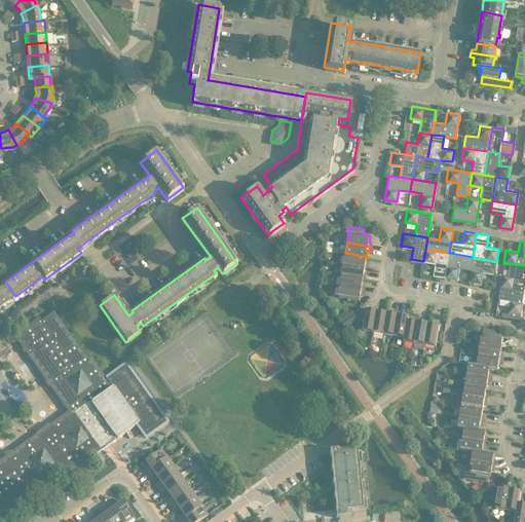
[(449,253),(425,250),(423,261),(435,263),(433,275),(445,277),(449,253)]
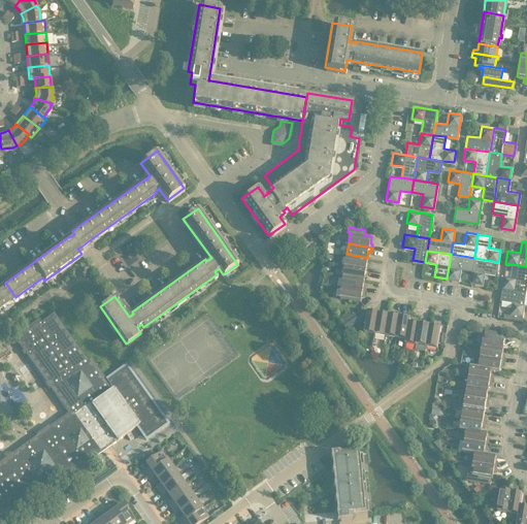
[(347,254),(344,264),(368,268),(369,265),(366,264),(367,258),(347,254)]
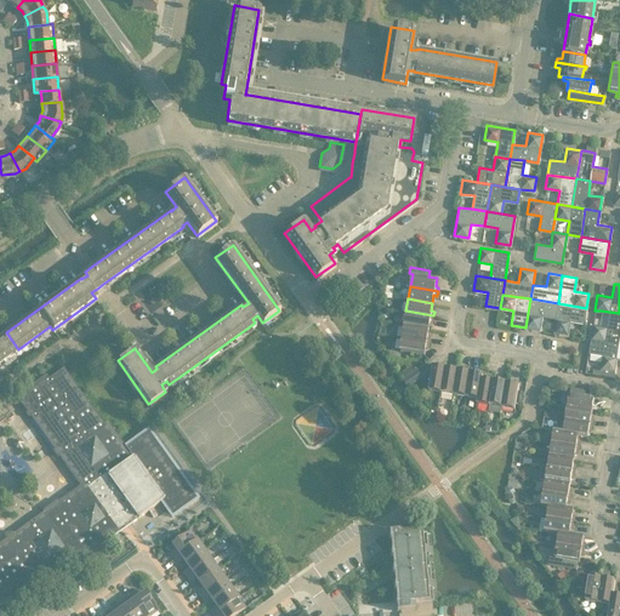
[(558,303),(530,298),(525,328),(540,330),(541,315),(556,318),(558,303)]
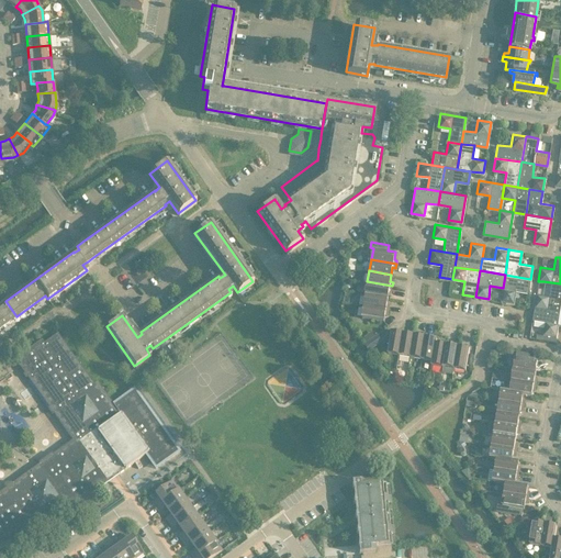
[(530,279),(505,275),(503,288),(501,301),(514,303),(516,290),(528,292),(530,279)]
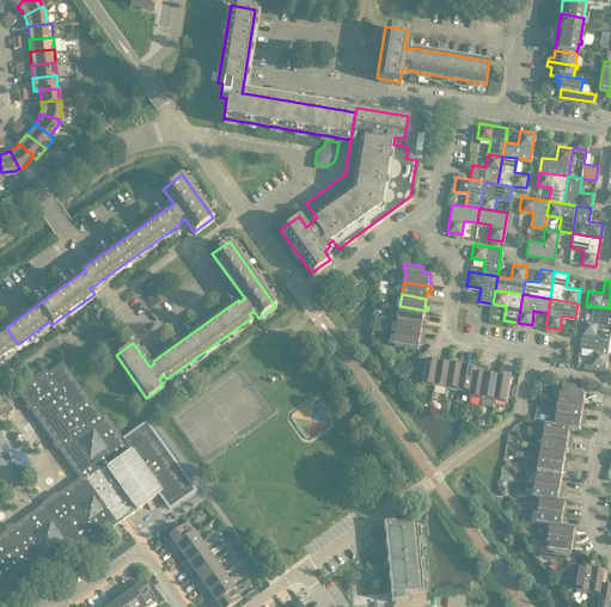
[(399,306),(398,318),(422,323),(423,314),(426,316),(427,311),(399,306)]
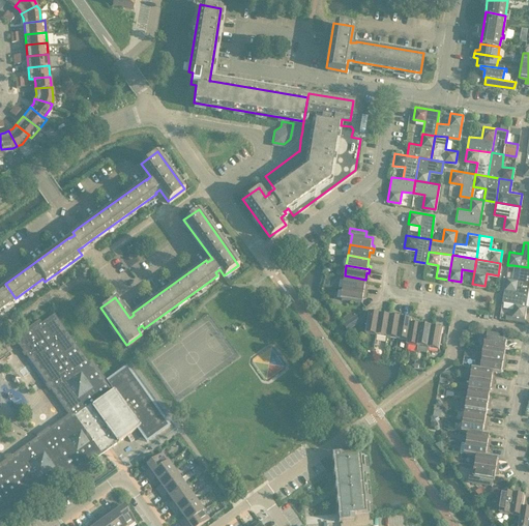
[(528,292),(528,285),(528,267),(520,266),(518,278),(505,276),(503,288),(528,292)]
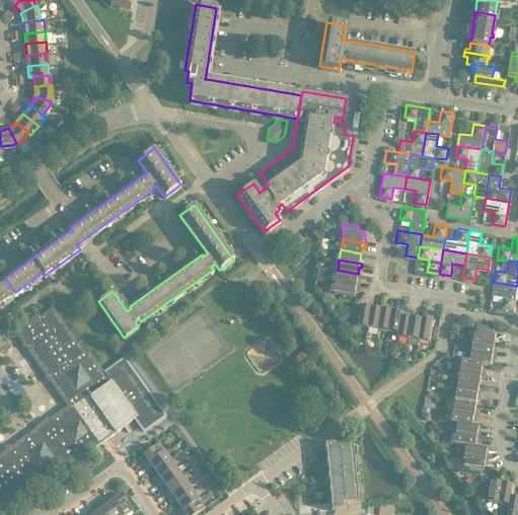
[(338,270),(336,280),(358,284),(359,281),(357,280),(358,274),(338,270)]
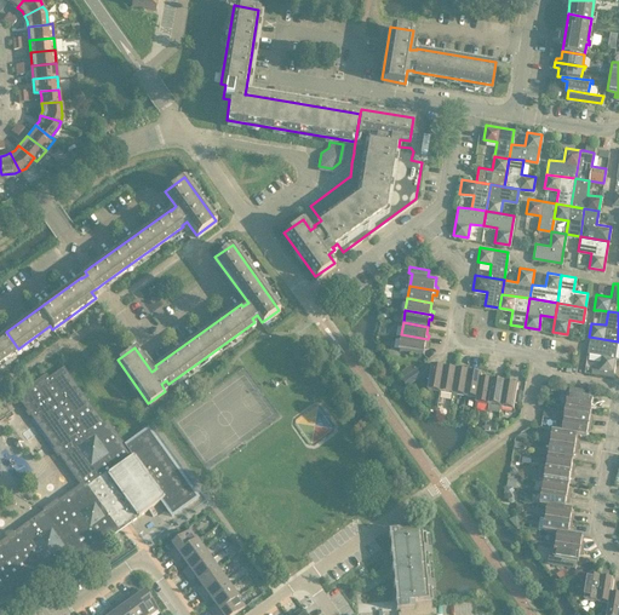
[(0,361),(18,349),(6,332),(0,334),(0,361)]
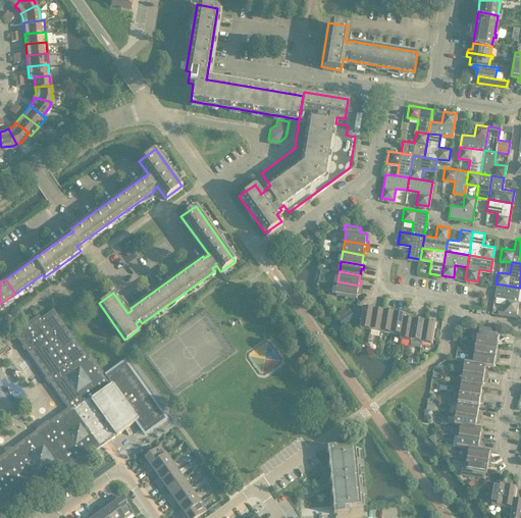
[(360,290),(360,286),(337,281),(335,293),(356,296),(357,289),(360,290)]
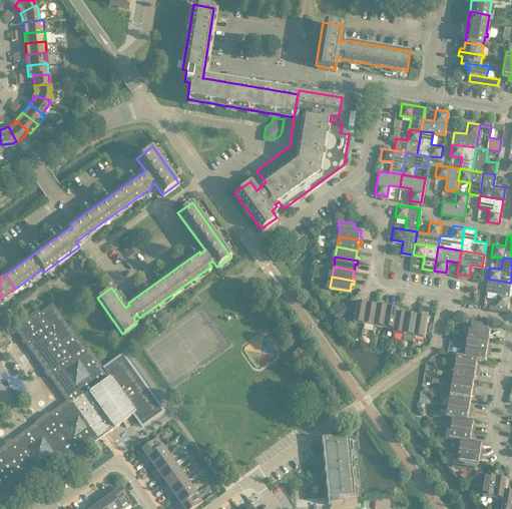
[(507,307),(509,295),(511,283),(487,279),(485,291),(497,293),(495,305),(507,307)]
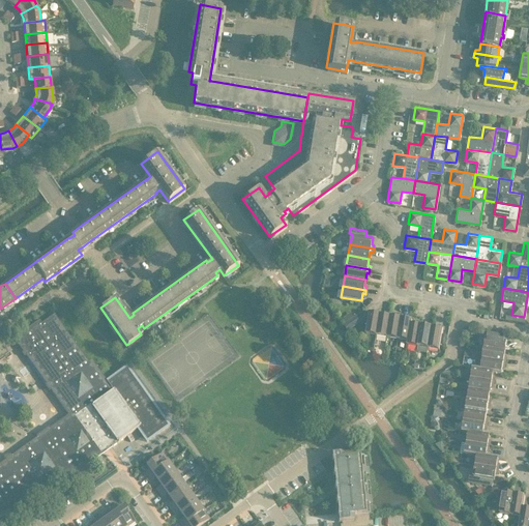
[(183,301),(180,304),(186,314),(189,311),(183,301)]
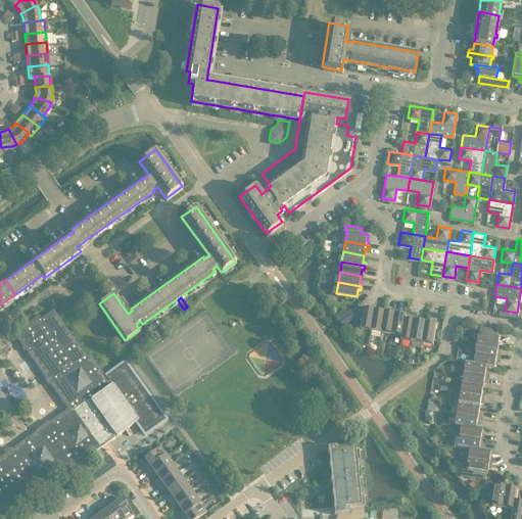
[(360,327),(371,328),(375,305),(371,304),(371,308),(364,307),(360,327)]
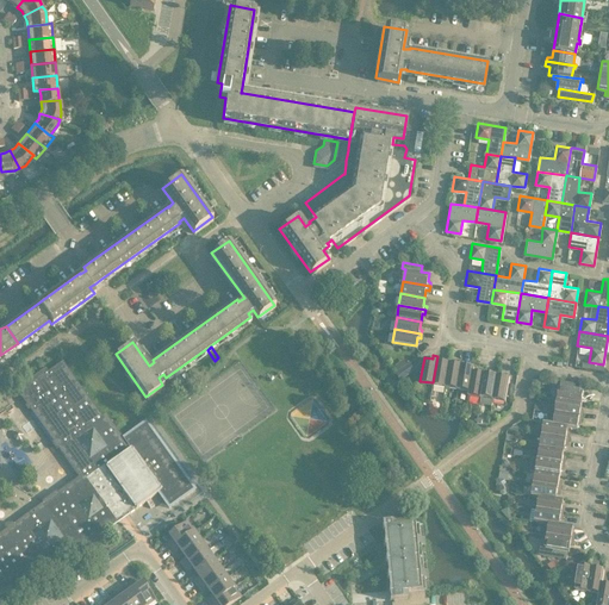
[(433,382),(445,385),(448,361),(441,360),(441,356),(437,356),(433,382)]
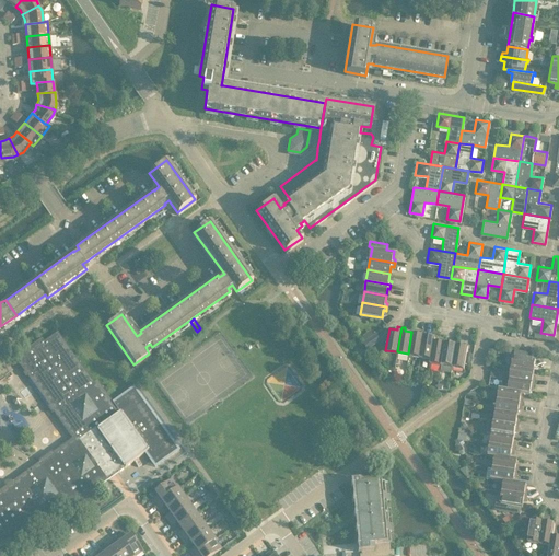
[(13,355),(48,403),(49,402),(53,408),(71,436),(51,450),(54,453),(41,462),(38,460),(11,479),(13,482),(7,486),(6,484),(0,486),(0,546),(39,519),(42,522),(83,493),(82,491),(85,489),(86,490),(103,478),(101,475),(114,466),(116,470),(144,449),(154,462),(176,447),(132,386),(112,401),(95,378),(92,380),(56,331),(43,339),(41,336),(13,355)]
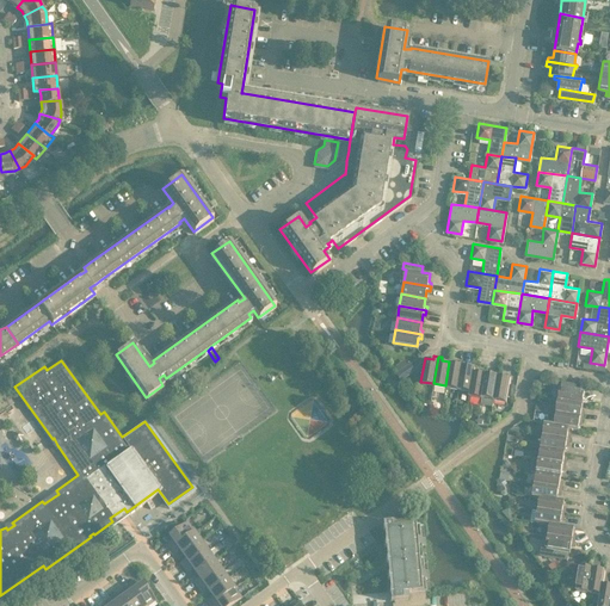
[(416,368),(411,360),(394,371),(400,378),(416,368)]
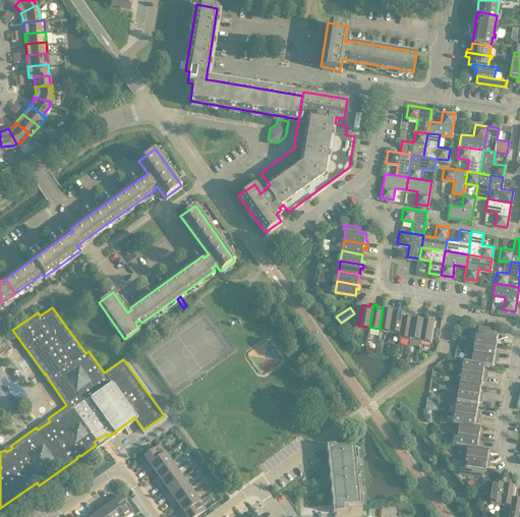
[(380,329),(390,331),(394,307),(390,307),(390,309),(383,308),(380,329)]
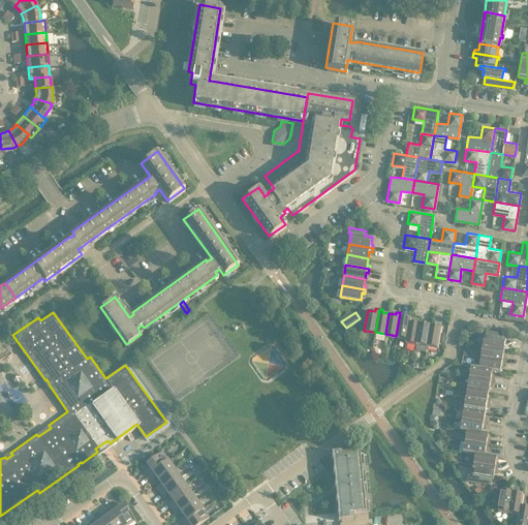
[(396,336),(406,337),(409,320),(410,316),(403,315),(403,313),(400,312),(396,336)]
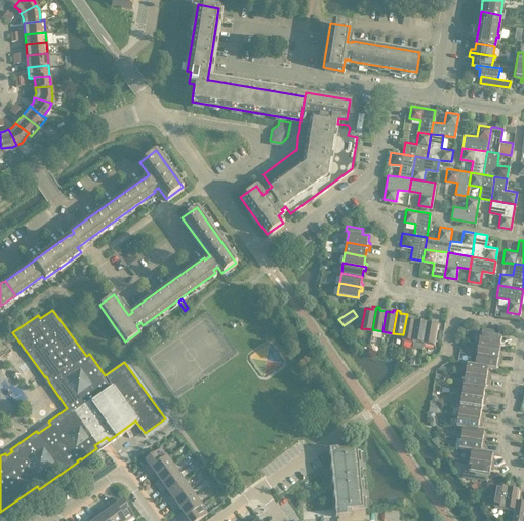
[(402,338),(413,341),(416,317),(413,317),(412,319),(406,318),(403,334),(402,338)]
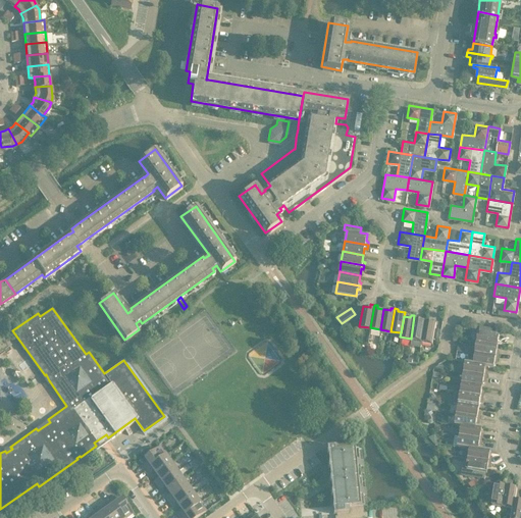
[(411,339),(421,341),(424,320),(417,318),(418,316),(414,315),(411,339)]
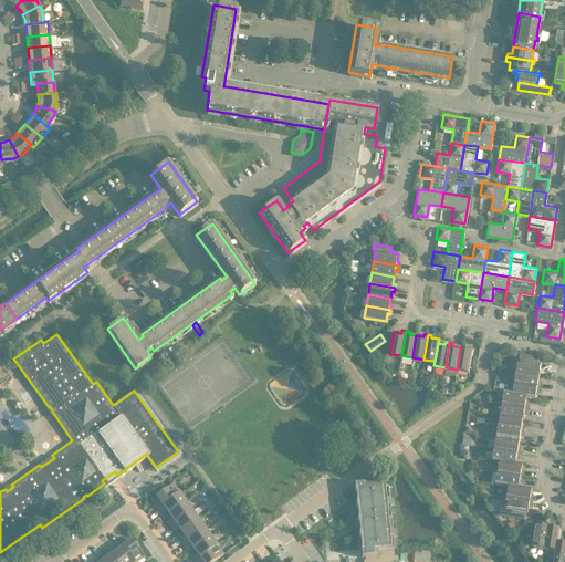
[(467,349),(460,347),(457,370),(468,371),(472,346),(468,345),(467,349)]
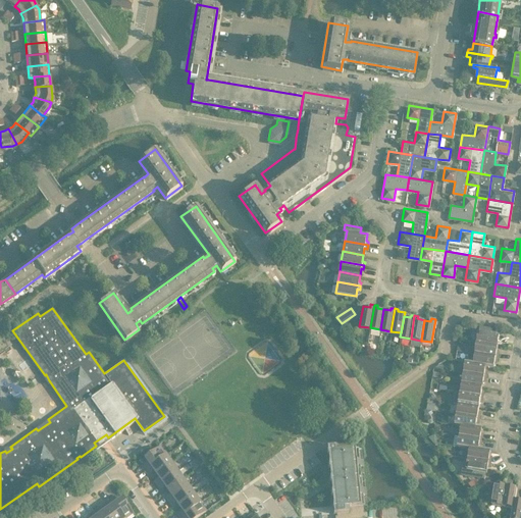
[(486,331),(478,330),(476,341),(497,345),(498,338),(500,339),(501,333),(486,331)]
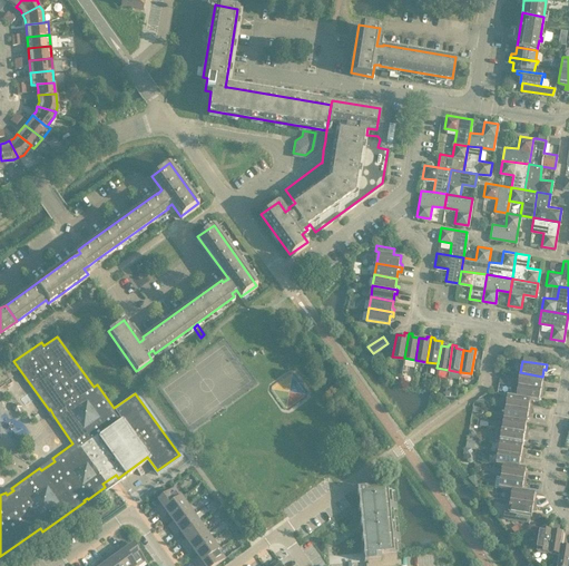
[(520,372),(518,383),(543,388),(543,384),(541,383),(542,377),(520,372)]
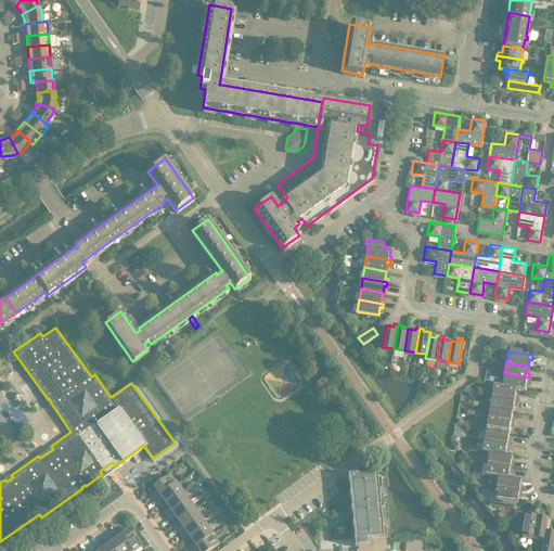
[(529,377),(504,373),(503,384),(502,385),(516,387),(524,388),(526,381),(528,382),(529,377)]
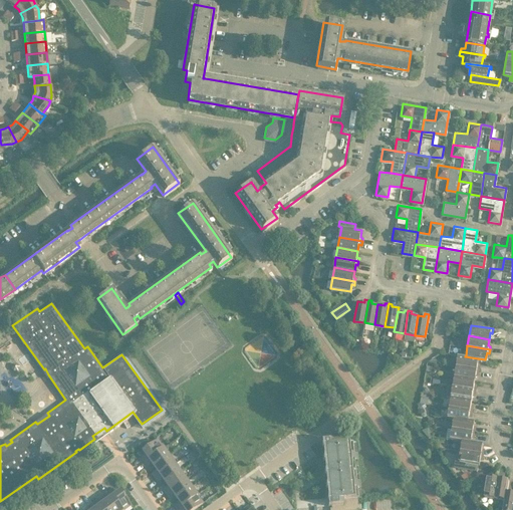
[(458,354),(456,364),(478,368),(479,364),(477,364),(478,358),(465,356),(466,355),(458,354)]
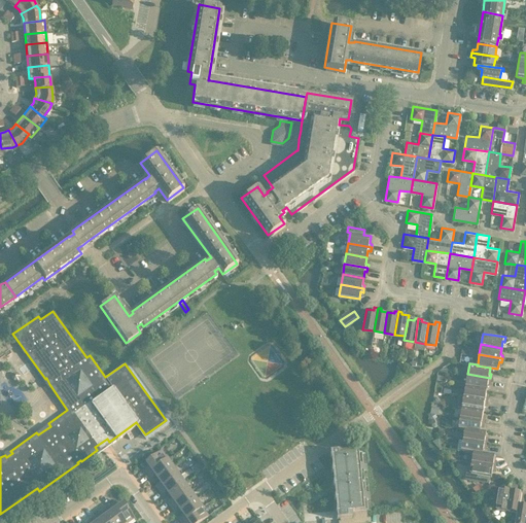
[(490,378),(467,374),(465,384),(486,388),(487,381),(490,382),(490,378)]
